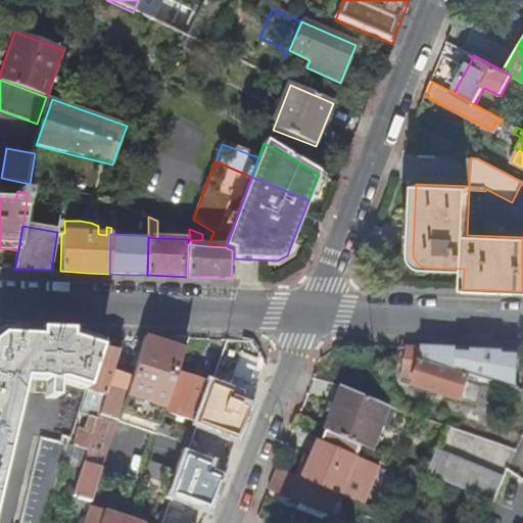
[(60,382),(86,390),(99,348),(100,344),(99,344),(69,333),(63,333),(0,329),(0,478),(24,380),(34,381),(55,382),(60,382)]
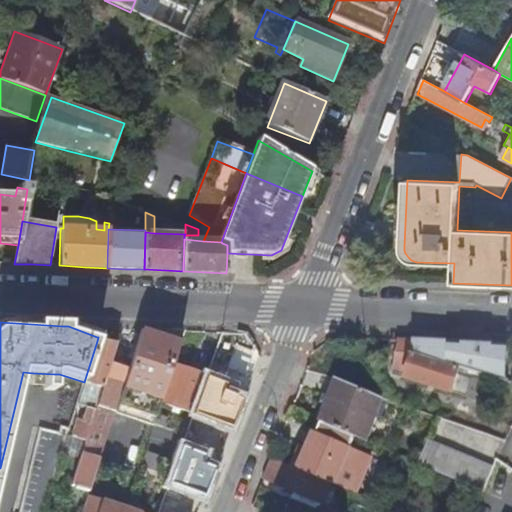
[(163,330),(140,329),(136,346),(141,348),(143,344),(175,354),(182,331),(163,330)]
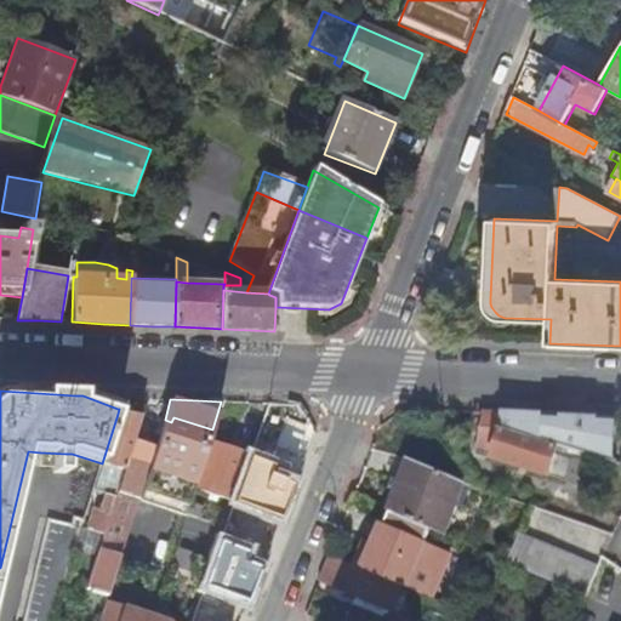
[(296,414),(269,404),(257,443),(252,456),(235,502),(262,512),(296,414)]
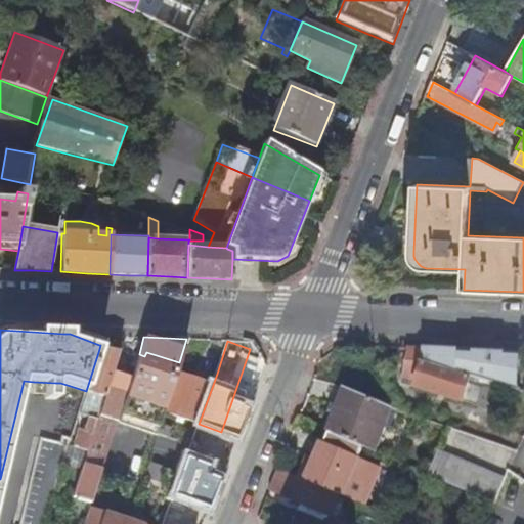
[(486,389),(500,394),(504,386),(460,374),(426,363),(424,349),(416,349),(407,348),(402,383),(480,409),(486,389)]
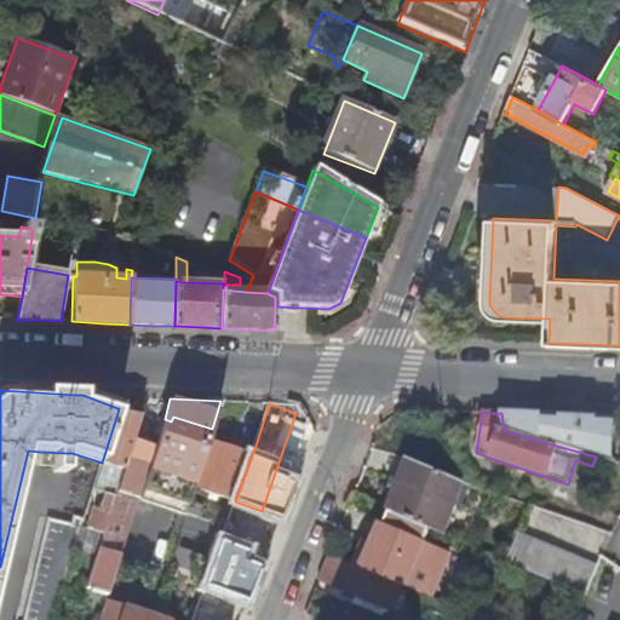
[(132,440),(139,417),(118,413),(102,463),(124,469),(132,440)]
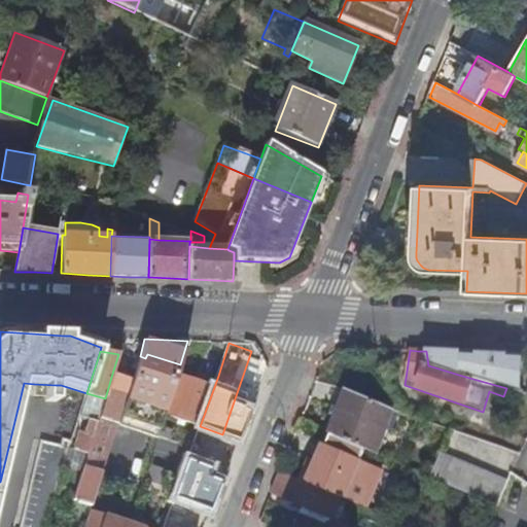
[(462,376),(462,353),(445,352),(426,351),(428,365),(462,376)]
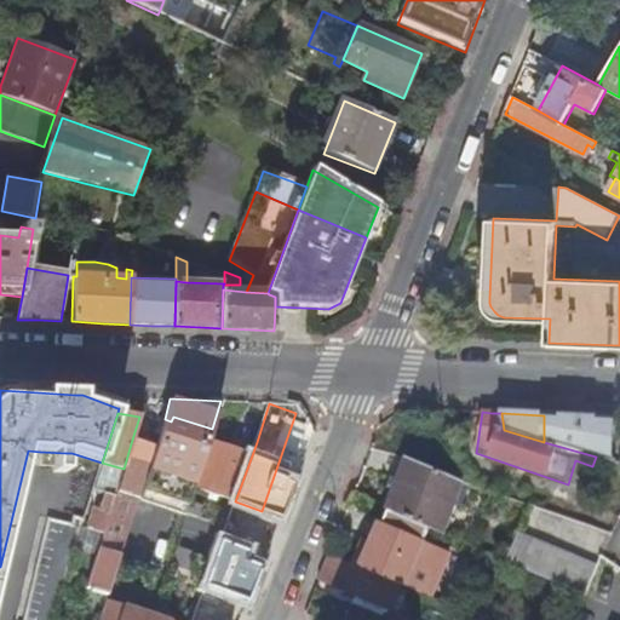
[(618,464),(619,438),(619,418),(602,418),(544,415),(544,442),(596,457),(618,464)]
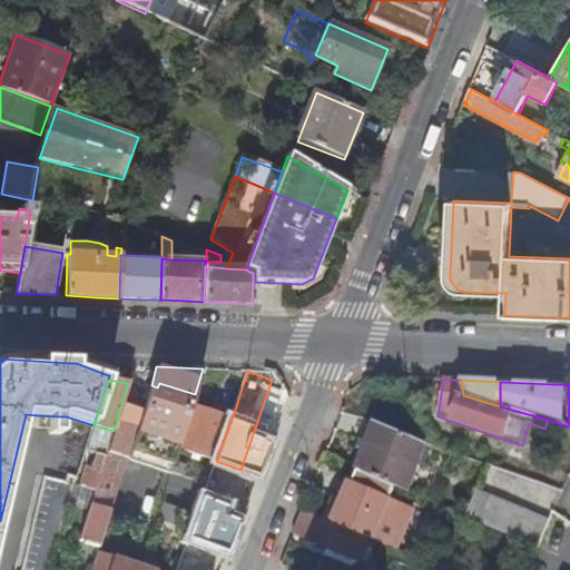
[(144,411),(128,459),(170,471),(177,449),(195,394),(159,383),(157,387),(151,385),(144,411)]
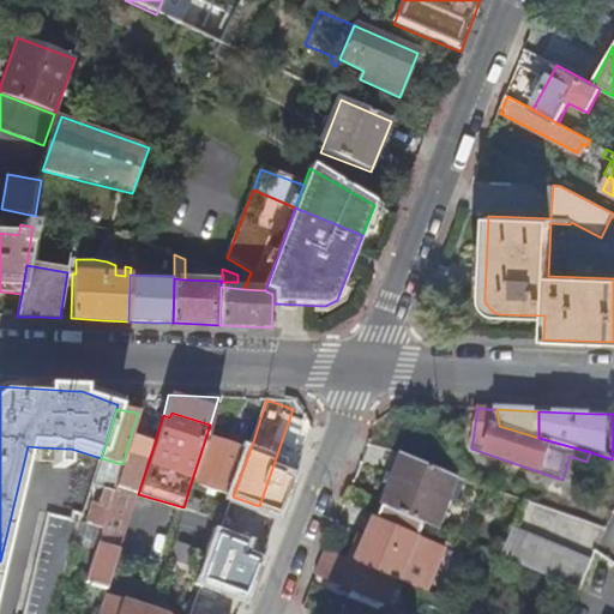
[(138,494),(155,443),(131,435),(122,464),(116,486),(115,489),(102,530),(85,583),(107,590),(119,553),(112,551),(128,492),(138,494)]
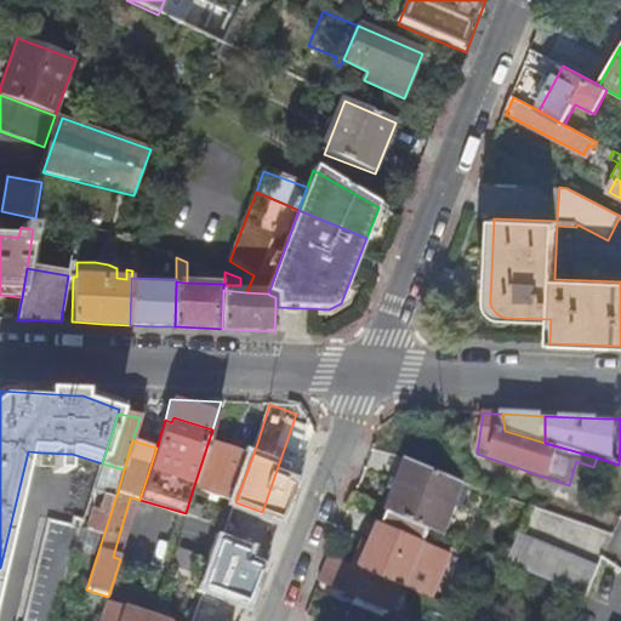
[(193,489),(210,494),(235,502),(252,456),(209,443),(193,489)]
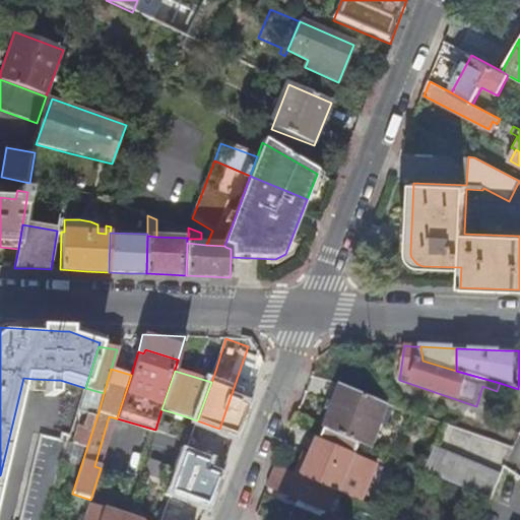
[(55,380),(34,379),(34,389),(44,390),(44,394),(54,395),(55,380)]
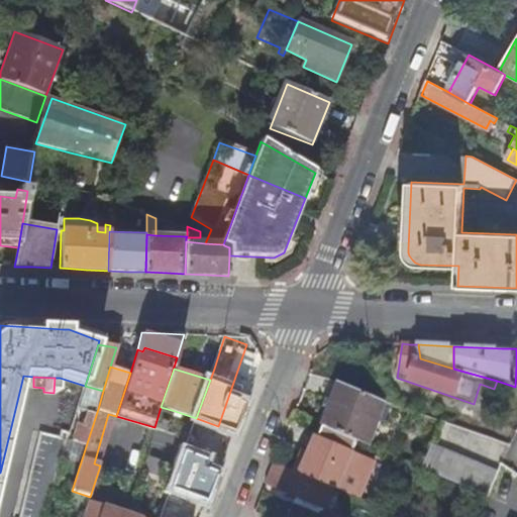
[(371,445),(389,403),(342,384),(334,404),(324,426),(358,440),(371,445)]
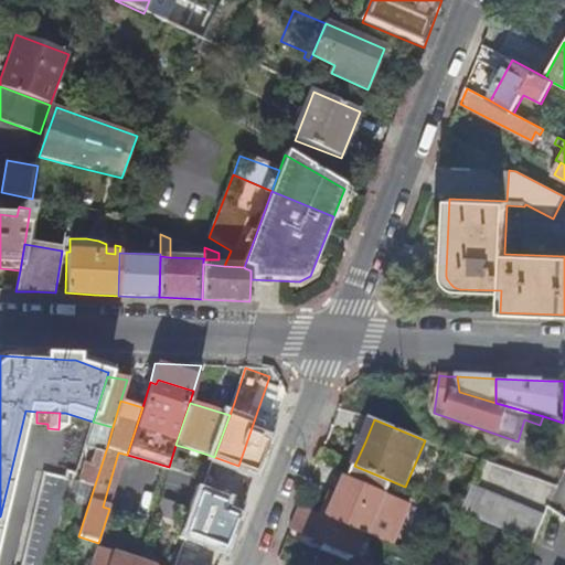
[(524,419),(518,441),(533,447),(540,425),(524,419)]
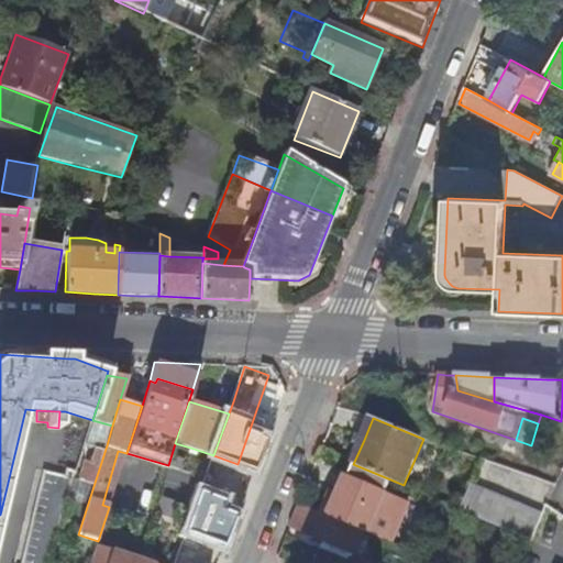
[(175,443),(168,465),(183,470),(190,448),(175,443)]
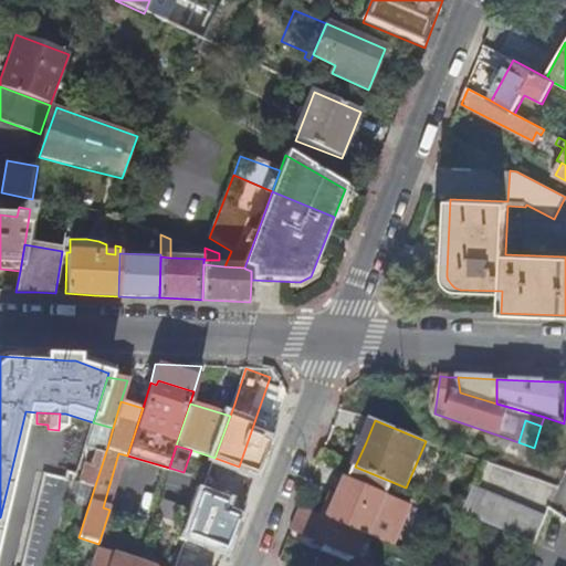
[(94,489),(106,451),(95,449),(90,465),(83,463),(77,483),(94,489)]
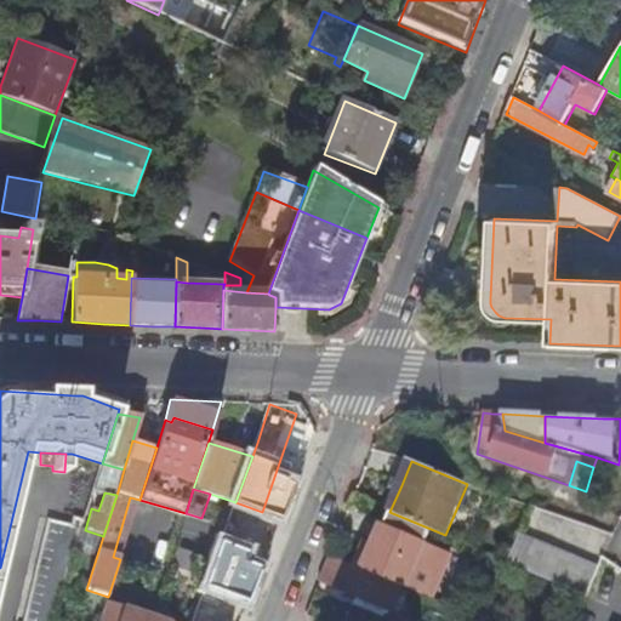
[(184,516),(186,513),(140,500),(138,501),(184,516)]
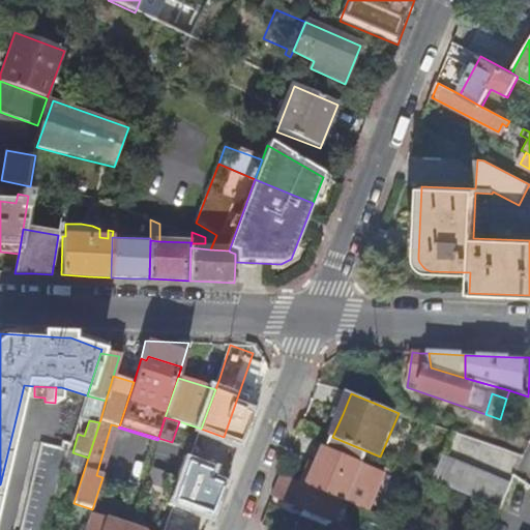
[(223,439),(200,431),(194,448),(179,488),(202,496),(223,439)]
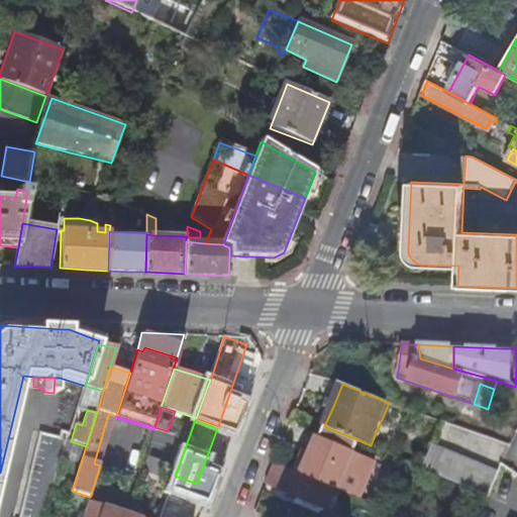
[(443,423),(437,441),(468,451),(464,457),(478,462),(479,458),(497,463),(504,443),(443,423)]
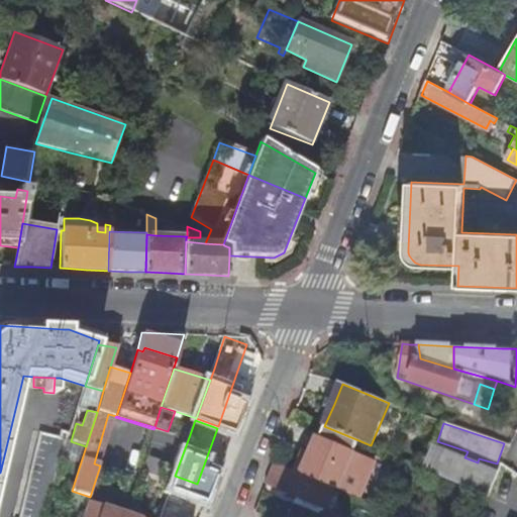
[(358,440),(324,426),(320,436),(354,451),(358,440)]
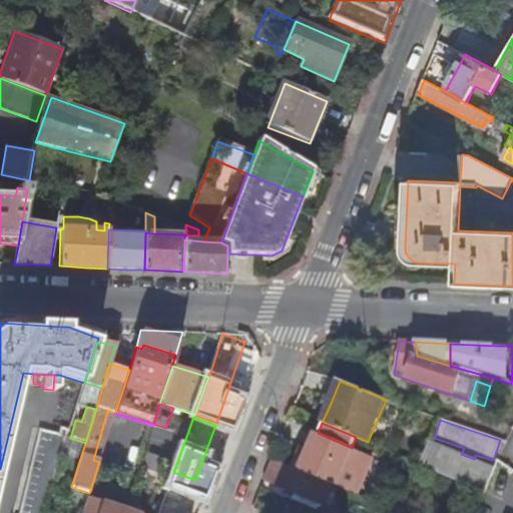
[(43,512),(69,430),(60,427),(58,433),(39,429),(18,512),(43,512)]
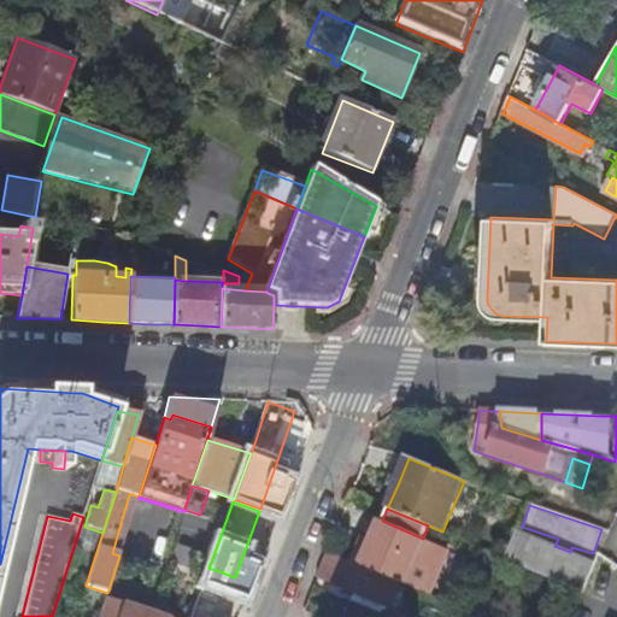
[(358,564),(433,595),(452,551),(423,539),(382,521),(377,519),(368,540),(358,564)]
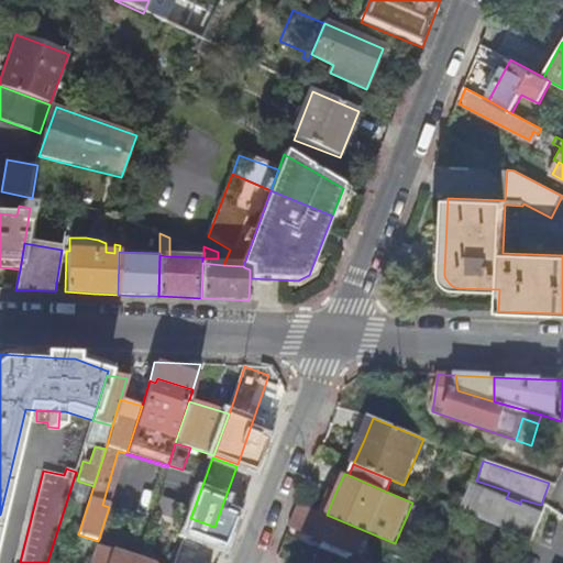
[(474,486),(462,512),(508,532),(518,537),(532,543),(544,517),(474,486)]
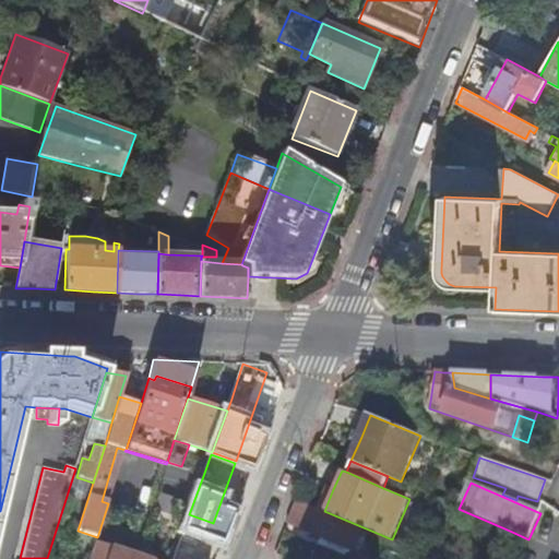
[(324,511),(298,501),(294,514),(289,525),(323,539),(314,558),(361,558),(348,554),(353,545),(387,558),(404,558),(409,547),(392,539),(324,511)]
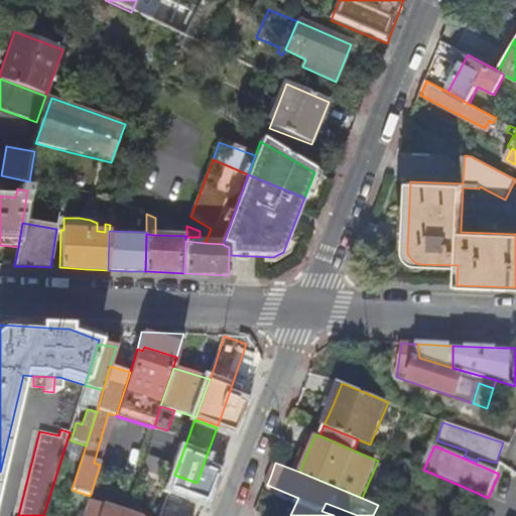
[(462,497),(472,501),(475,492),(466,488),(462,497)]
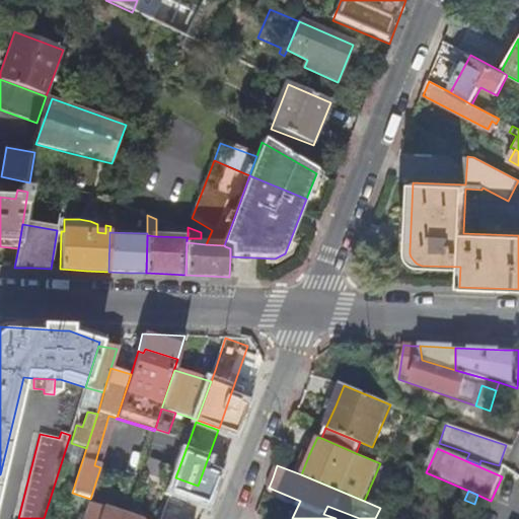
[(186,518),(191,506),(168,498),(160,518),(186,518)]
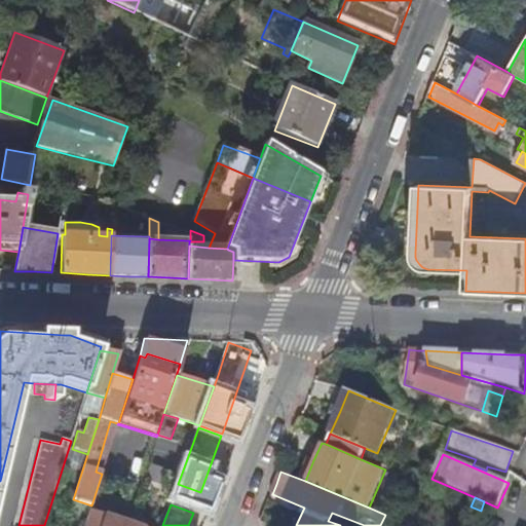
[(84,525),(154,525),(91,506),(84,525)]
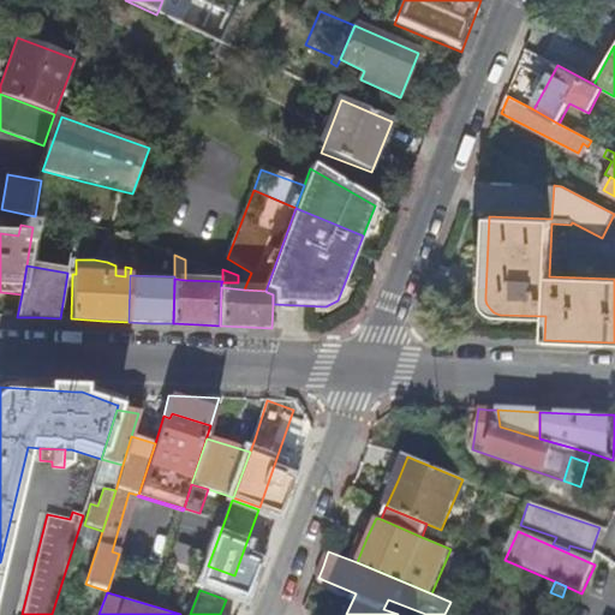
[(475,614),(476,613),(457,604),(451,614),(475,614)]
